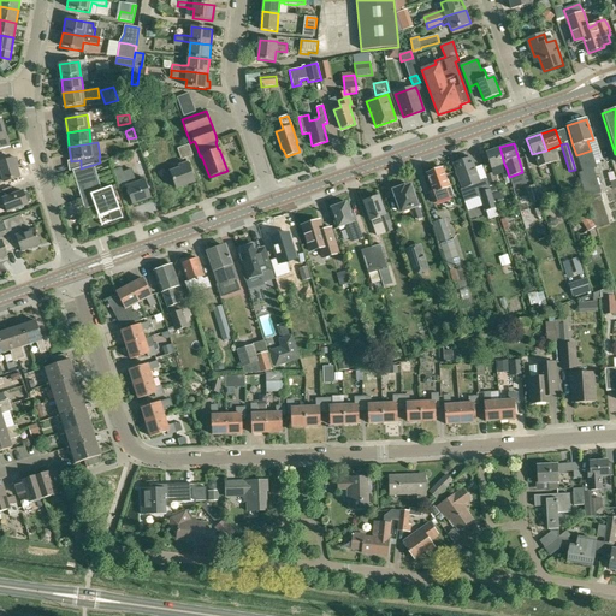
[(193,155),(189,144),(177,149),(182,160),(193,155)]
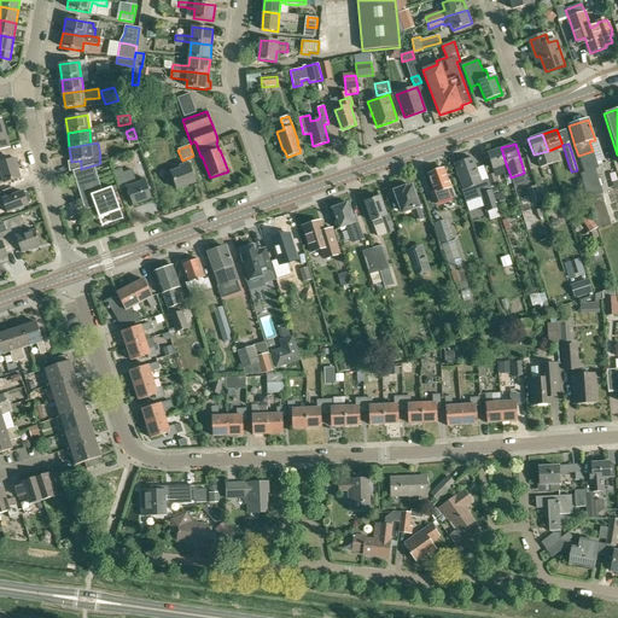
[(511,178),(501,147),(487,152),(493,169),(503,165),(505,170),(502,172),(505,179),(511,178)]
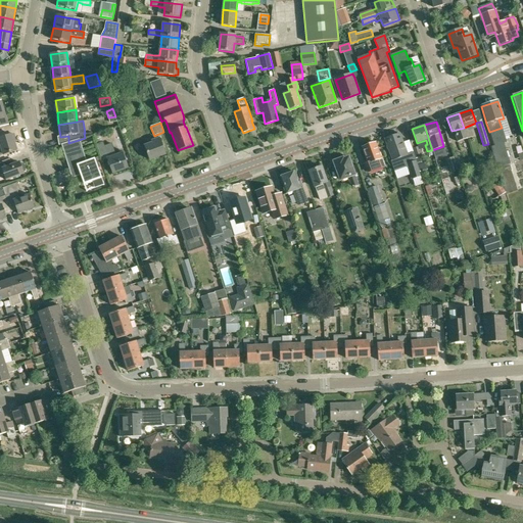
[(490,147),(505,193),(506,195),(517,191),(511,171),(512,171),(504,143),(507,142),(504,132),(490,136),(494,145),(490,147)]
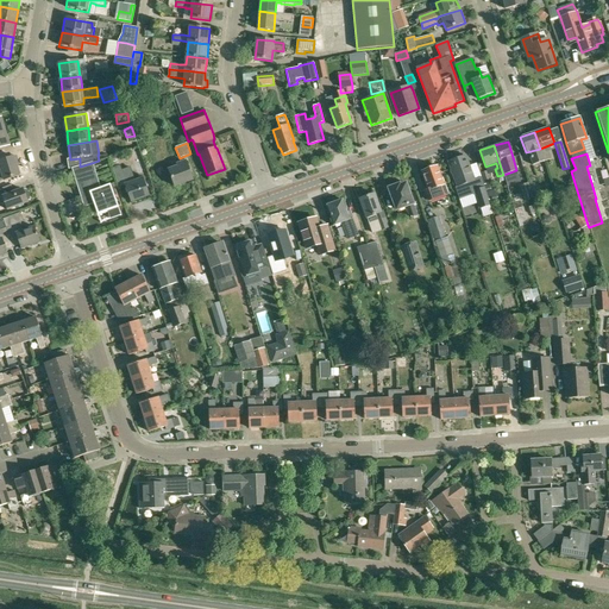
[(111,165),(112,169),(117,182),(125,180),(126,184),(125,184),(132,202),(149,196),(143,179),(136,181),(131,167),(121,170),(120,165),(117,158),(115,155),(108,157),(110,162),(111,165)]
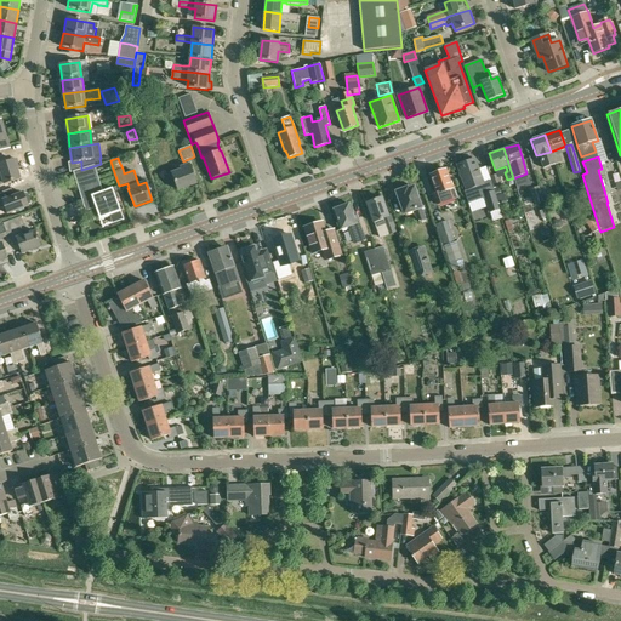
[(494,188),(491,182),(484,184),(474,159),(457,165),(468,195),(465,197),(467,203),(471,201),(480,198),(486,201),(490,214),(502,210),(494,188)]
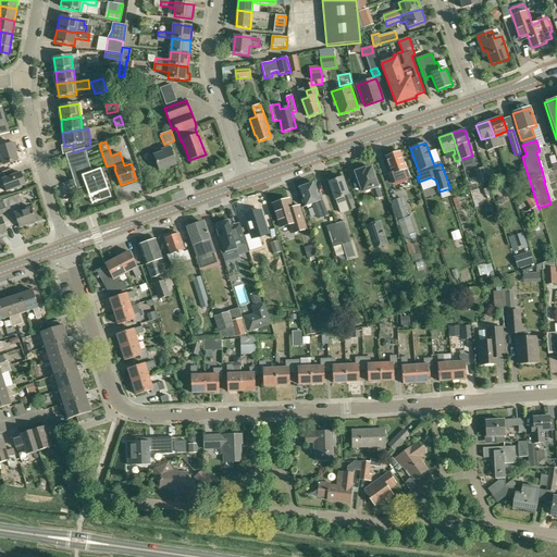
[(4,164),(19,160),(12,144),(0,147),(0,160),(2,159),(4,164)]
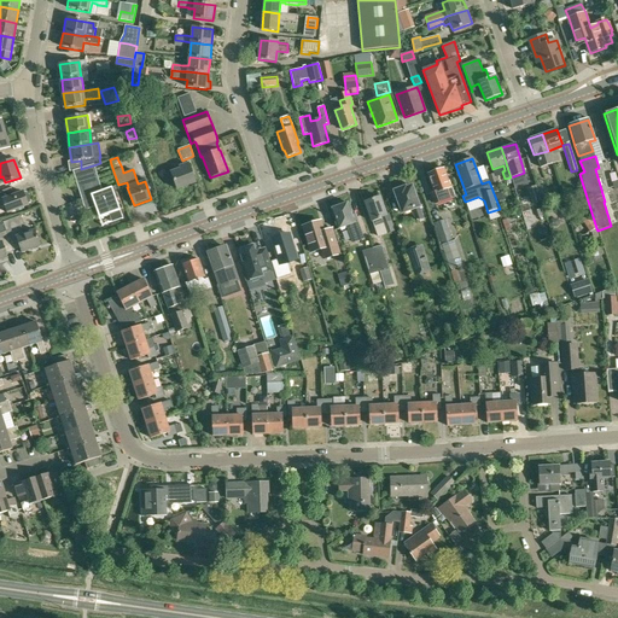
[(178,190),(196,184),(188,164),(180,168),(181,170),(172,173),(178,190)]
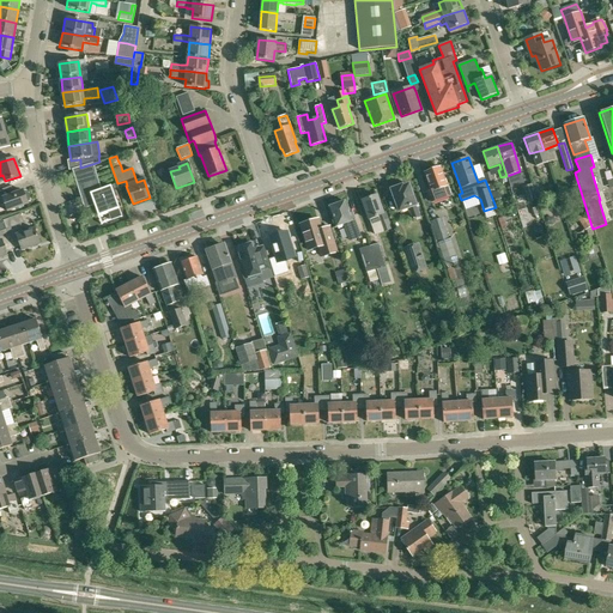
[(92,164),(80,168),(72,170),(83,202),(92,199),(98,216),(119,208),(111,186),(102,189),(92,164)]
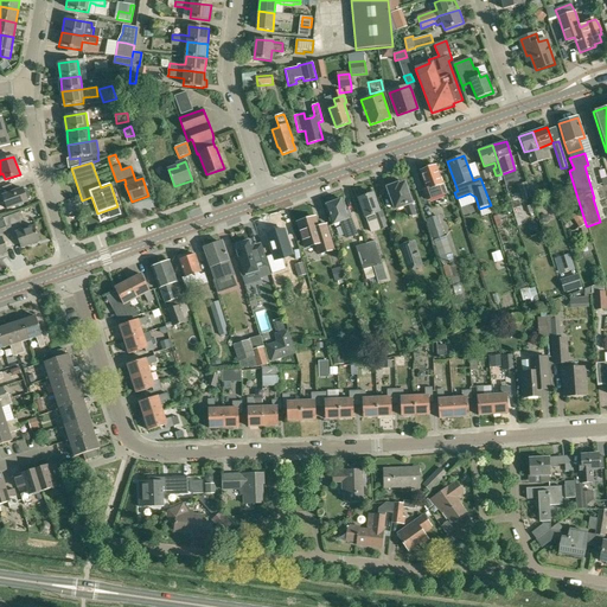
[(421,171),(427,190),(425,191),(427,200),(446,193),(435,166),(421,171)]
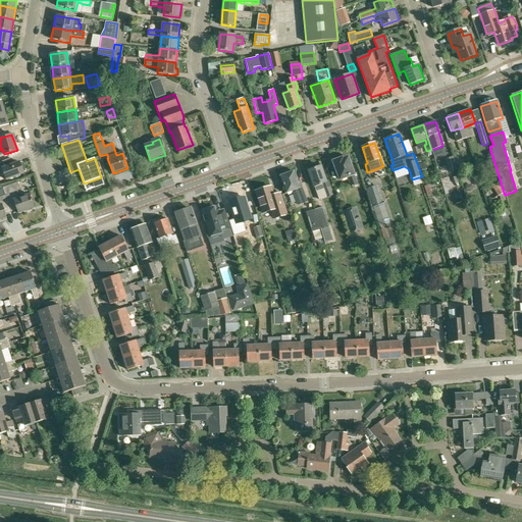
[(413,153),(415,158),(421,156),(418,147),(412,149),(413,153)]
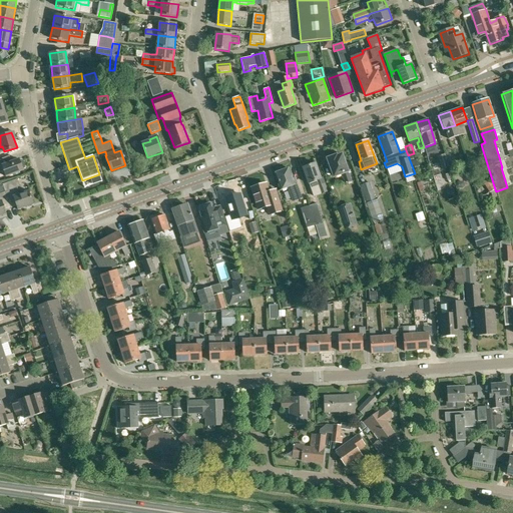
[(347,171),(350,170),(348,162),(344,164),(341,154),(339,154),(339,153),(328,156),(329,158),(327,158),(334,176),(341,173),(345,183),(351,181),(347,171)]
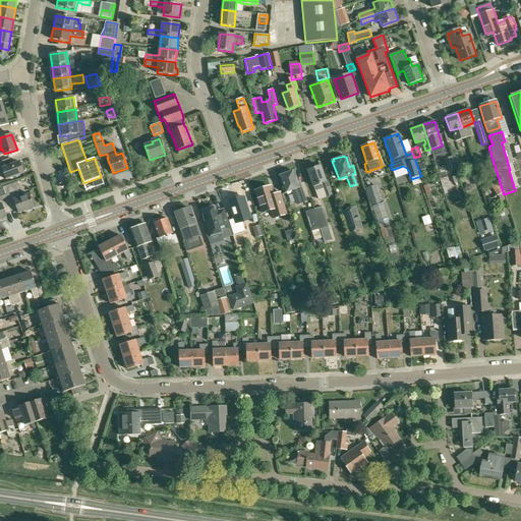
[(449,173),(457,170),(452,157),(445,159),(449,173)]
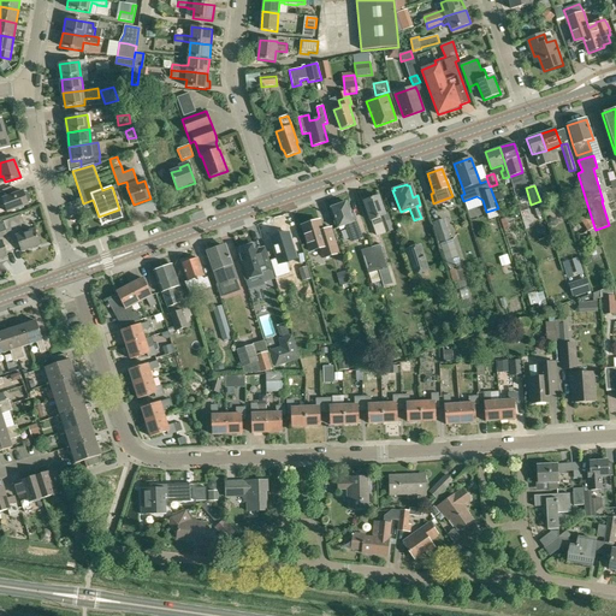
[(7,212),(28,205),(23,193),(4,199),(1,191),(0,191),(0,207),(5,206),(7,212)]
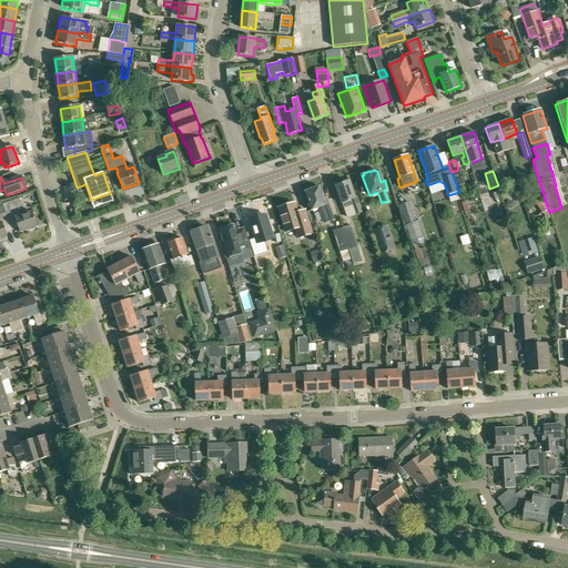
[(350,181),(335,185),(342,203),(343,203),(347,217),(362,212),(357,198),(355,198),(350,181)]
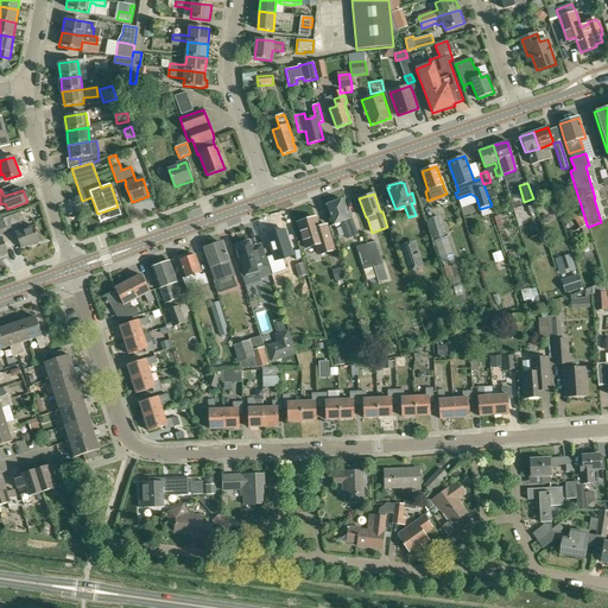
[(358,235),(355,229),(348,210),(346,210),(342,200),(334,202),(333,201),(327,203),(327,204),(325,204),(334,225),(340,222),(347,240),(358,235)]
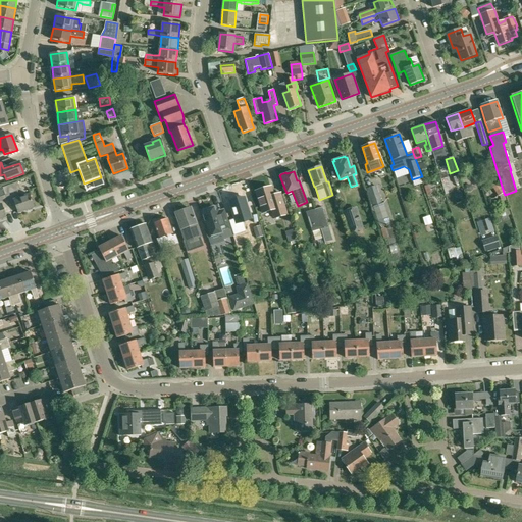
[(503,193),(504,193),(498,181),(491,186),(499,197),(503,212),(501,212),(502,217),(510,215),(503,193)]
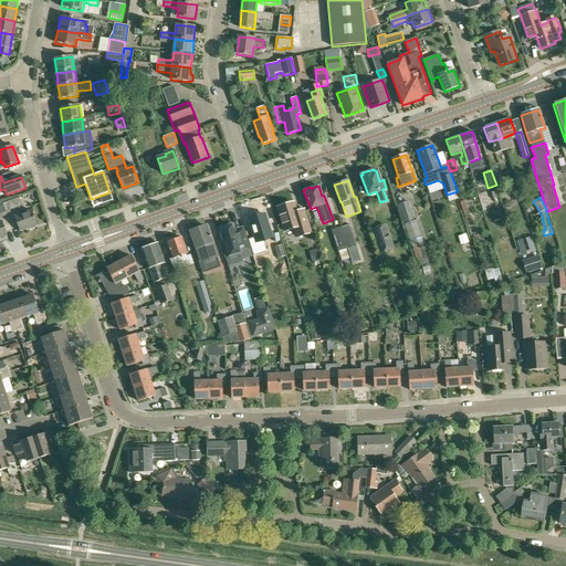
[(6,212),(11,228),(18,226),(20,232),(38,226),(32,211),(22,215),(19,207),(22,206),(19,198),(2,203),(6,212)]
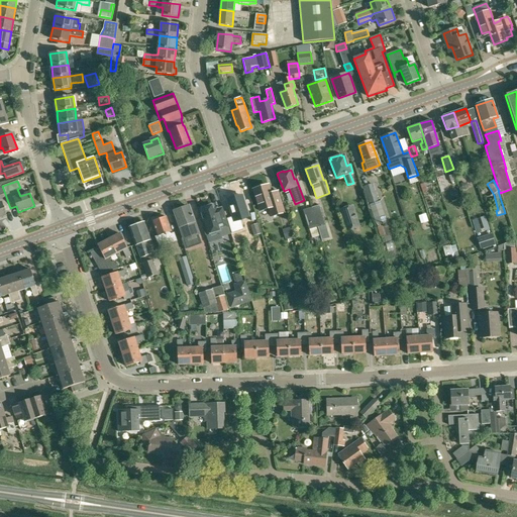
[(259,188),(253,189),(260,211),(269,208),(272,216),(284,212),(277,191),(270,193),(268,185),(266,185),(264,184),(260,186),(259,188)]
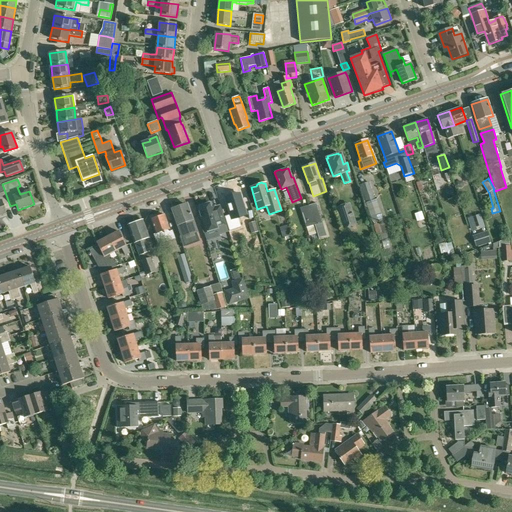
[(366,202),(375,199),(369,182),(360,185),(366,202)]
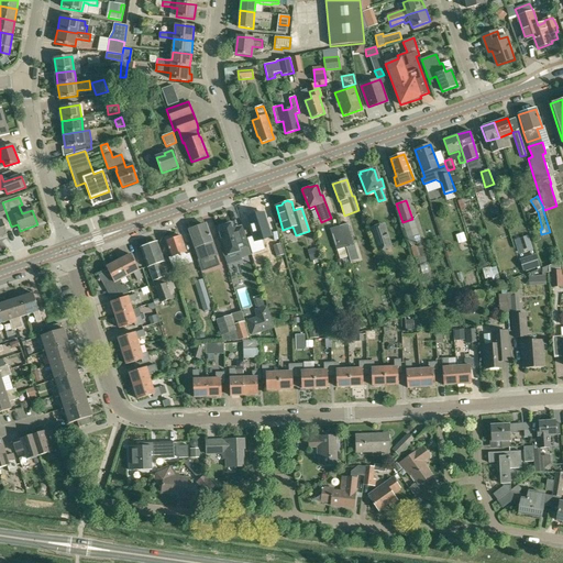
[(11,227),(6,211),(0,212),(0,238),(8,235),(6,229),(11,227)]
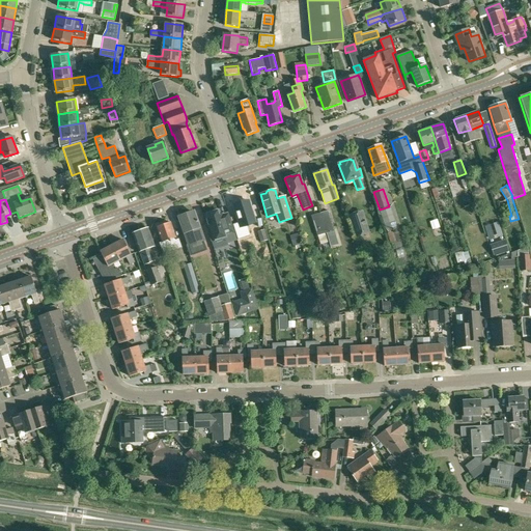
[(240,222),(233,224),(239,239),(251,234),(247,225),(256,222),(248,200),(234,205),(240,221),(240,222)]
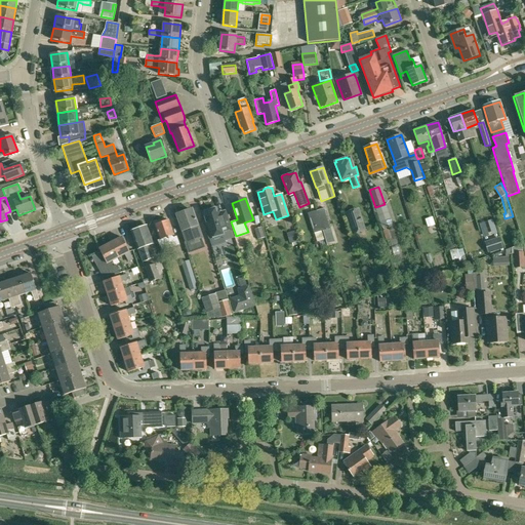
[(375,209),(381,227),(393,224),(387,205),(375,209)]
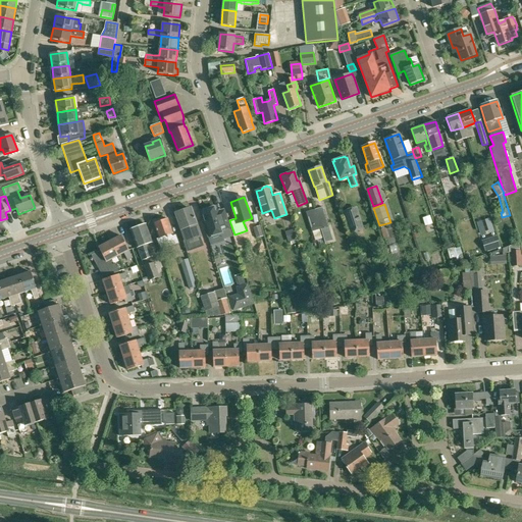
[(323,207),(315,210),(320,229),(328,226),(323,207)]
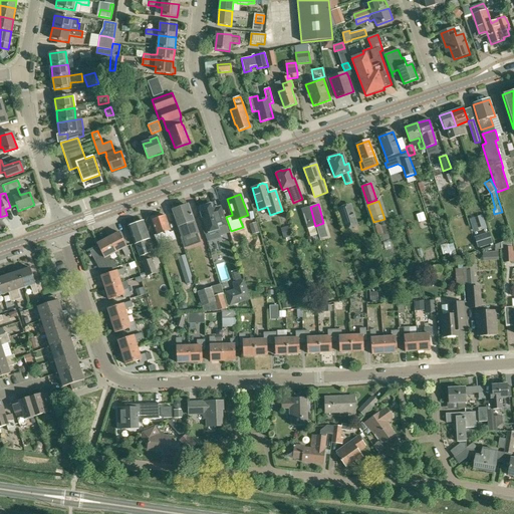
[(357,225),(350,204),(338,208),(344,229),(357,225)]
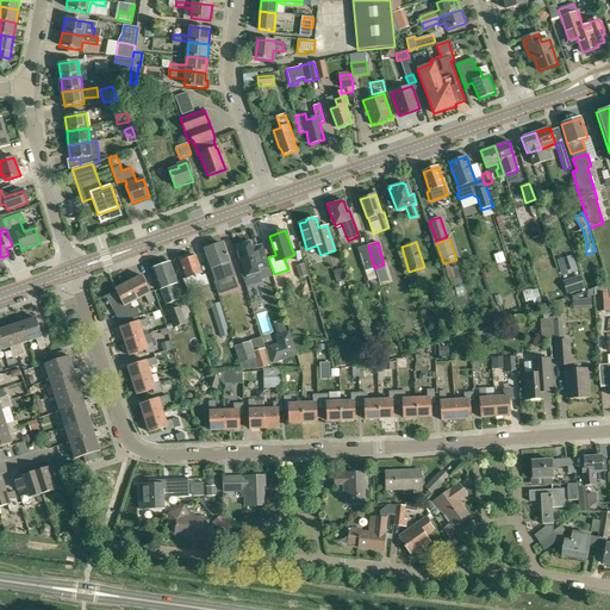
[(255,248),(255,247),(251,248),(250,243),(235,247),(241,265),(238,266),(242,278),(244,277),(244,278),(257,273),(260,280),(272,275),(263,249),(262,246),(255,248)]
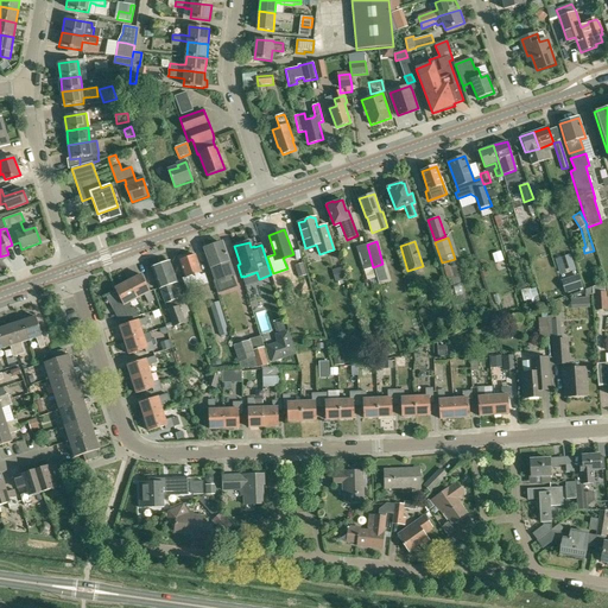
[(216,279),(219,284),(232,279),(227,265),(228,264),(227,261),(227,260),(221,244),(204,249),(211,267),(211,266),(216,279)]
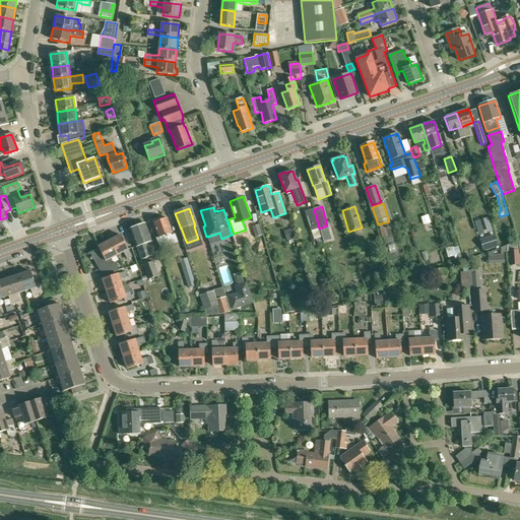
[(319,229),(314,209),(305,211),(311,231),(312,231),(312,234),(314,234),(315,237),(321,236),(319,229)]
